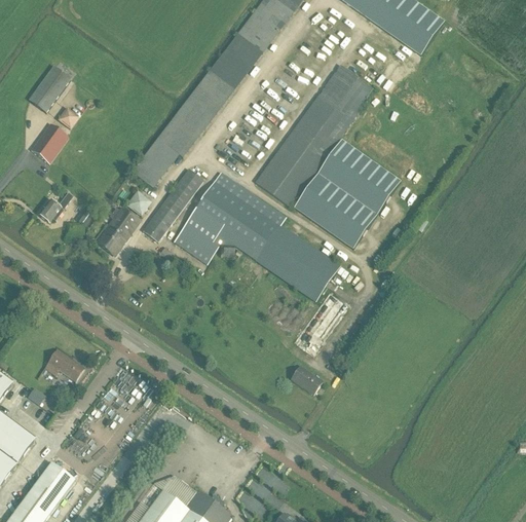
[(264,0),(134,168),(155,184),(179,154),(184,157),(307,0),(264,0)]
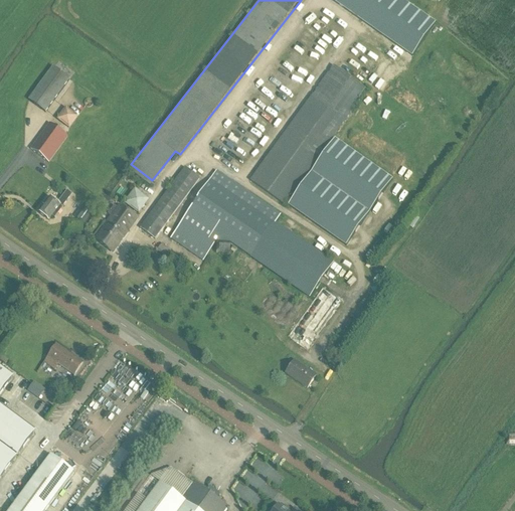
[(380,0),(425,32),(437,17),(411,0),(380,0)]
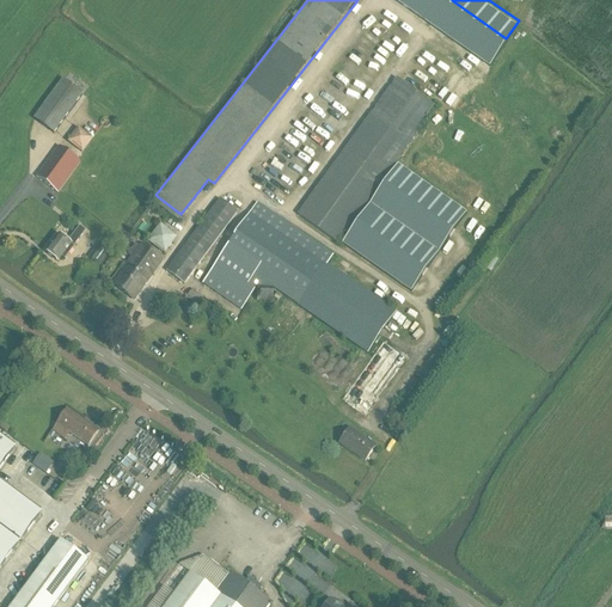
[(438,103),(397,74),(297,210),(336,240),(438,103)]
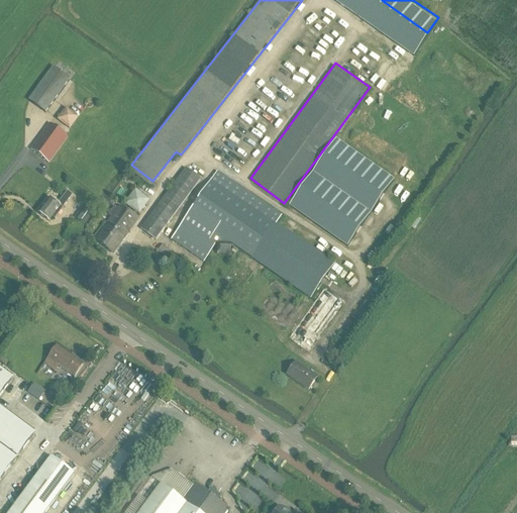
[(45,109),(70,77),(53,65),(29,97),(45,109)]
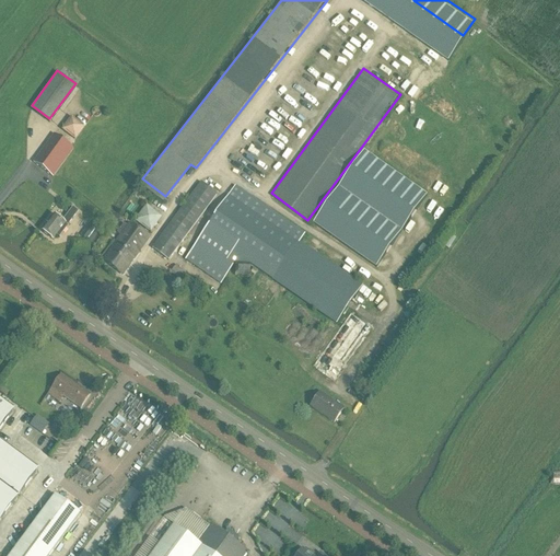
[(74,136),(84,123),(71,114),(62,126),(74,136)]
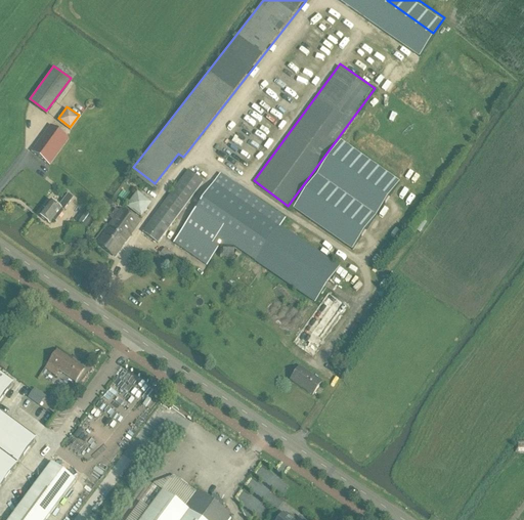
[(49,162),(69,135),(50,122),(31,148),(49,162)]
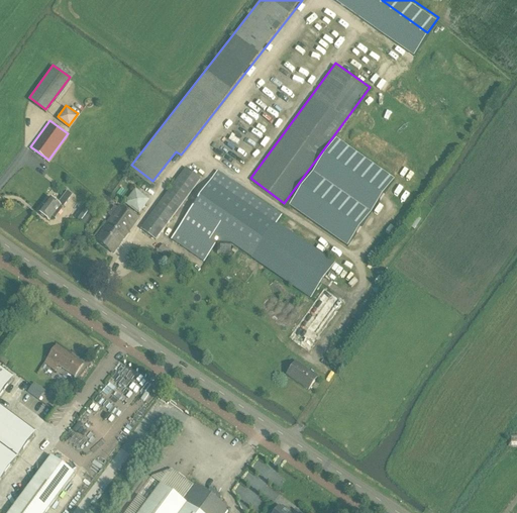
[(289,203),(346,243),(394,177),(336,136),(289,203)]
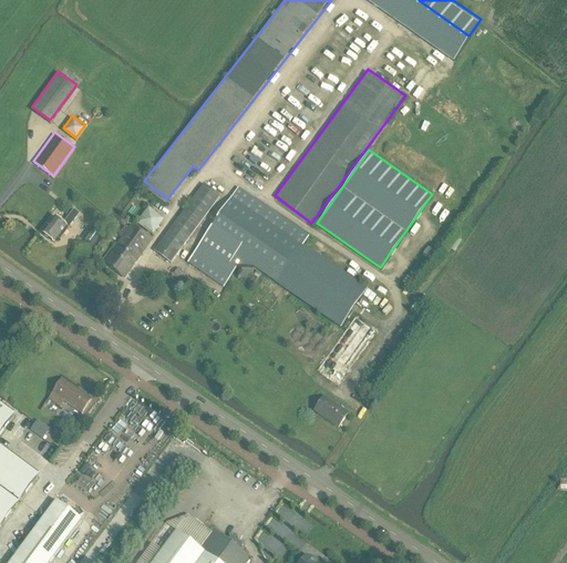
[(171,258),(219,193),(203,181),(155,246),(154,246),(154,247),(171,259),(172,258),(171,258)]
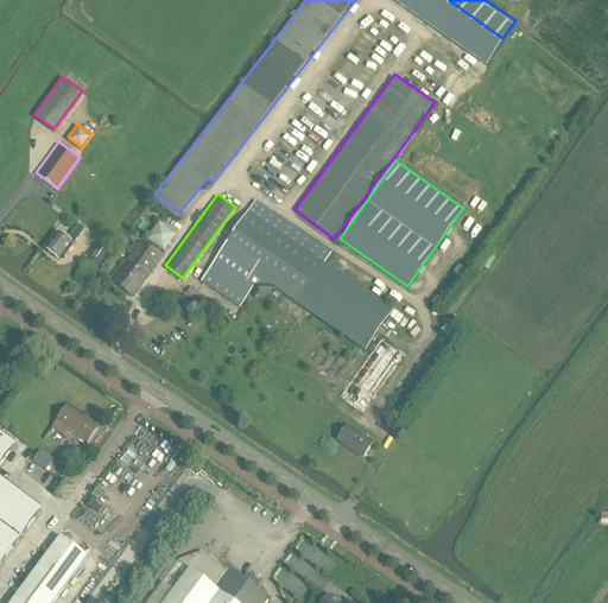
[(255,197),(200,277),(240,305),(255,281),(255,294),(271,296),(272,283),(298,303),(327,264),(323,261),(330,251),(255,197)]
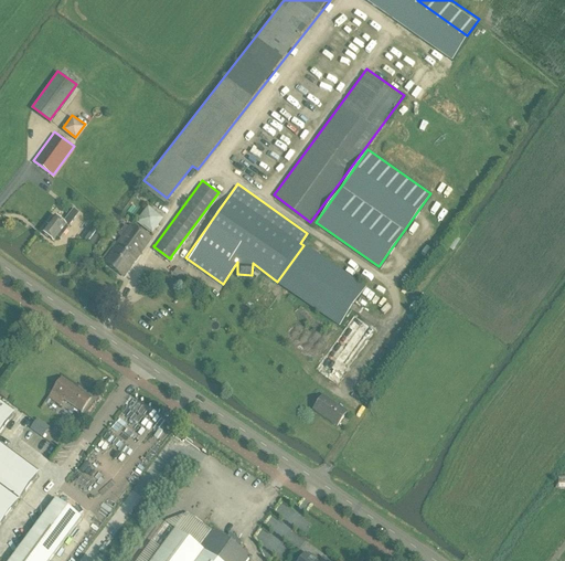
[(163,215),(148,203),(136,220),(151,231),(163,215)]
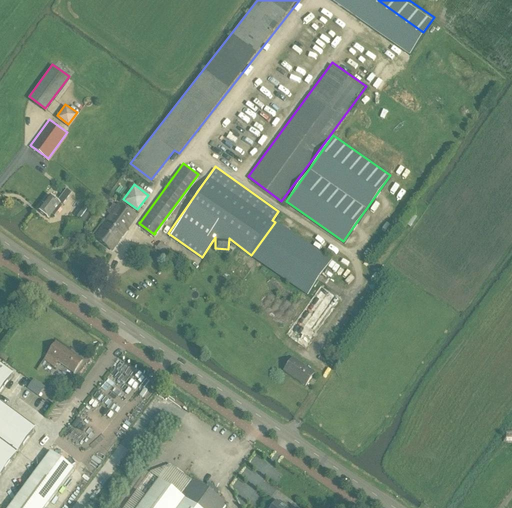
[(49,193),(38,208),(48,216),(51,212),(54,214),(62,203),(61,203),(71,190),(66,186),(57,198),(56,197),(55,198),(49,193)]
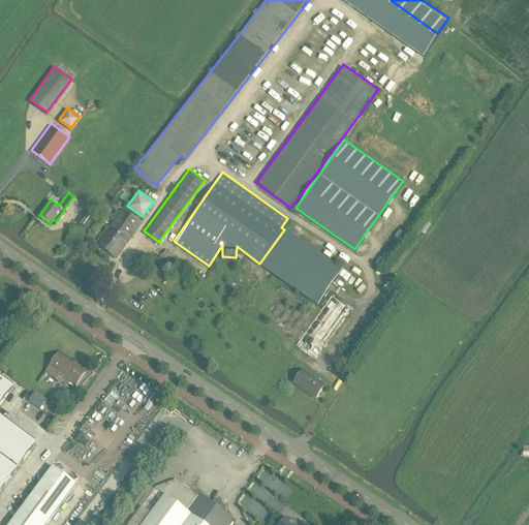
[(76,218),(83,222),(90,212),(85,208),(76,218)]
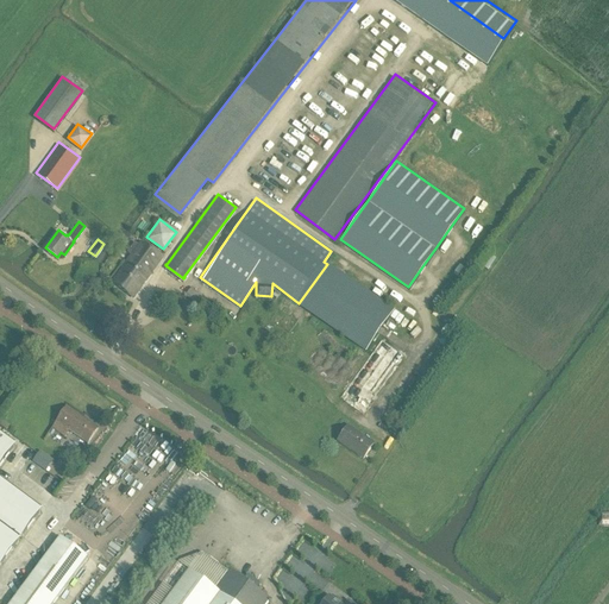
[(142,239),(112,278),(133,294),(163,256),(142,239)]
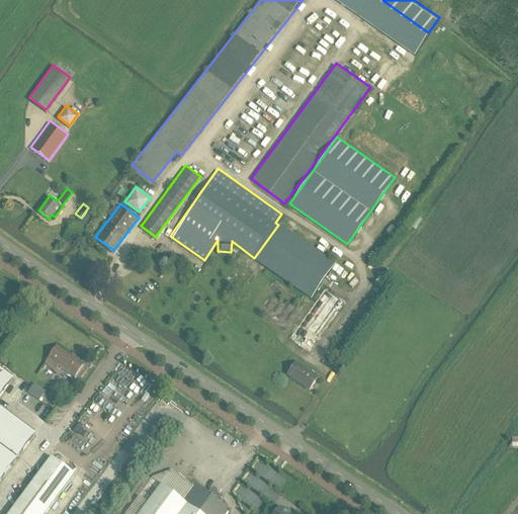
[(66,230),(79,231),(80,231),(80,219),(67,219),(66,230)]
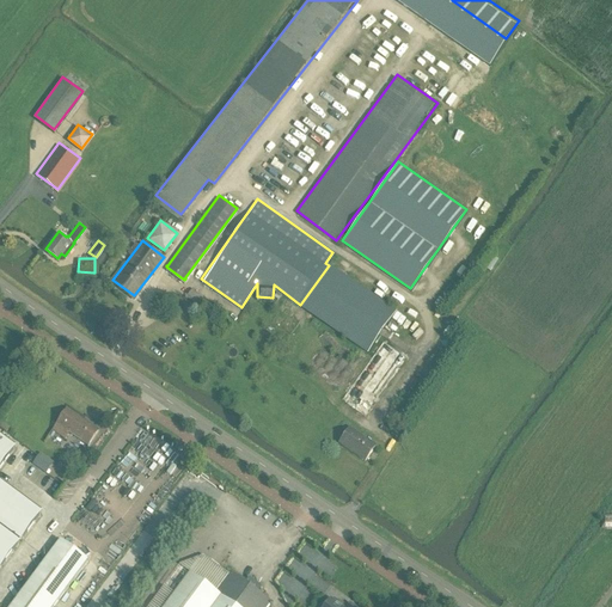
[(329,265),(300,305),(368,351),(396,312),(329,265)]
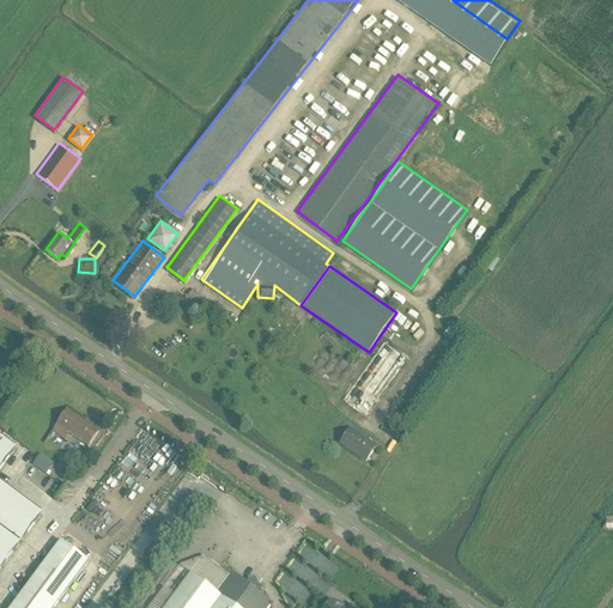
[(202,305),(208,298),(193,287),(187,295),(202,305)]
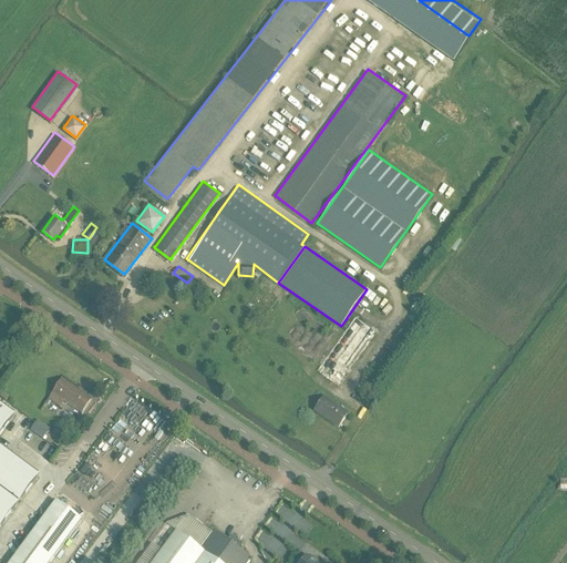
[(339,384),(377,328),(354,314),(317,368),(339,384)]
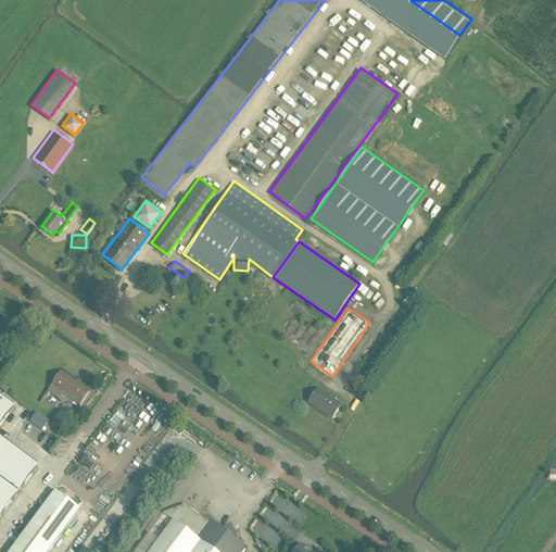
[(62,390),(79,402),(89,388),(61,368),(48,388),(59,396),(62,390)]
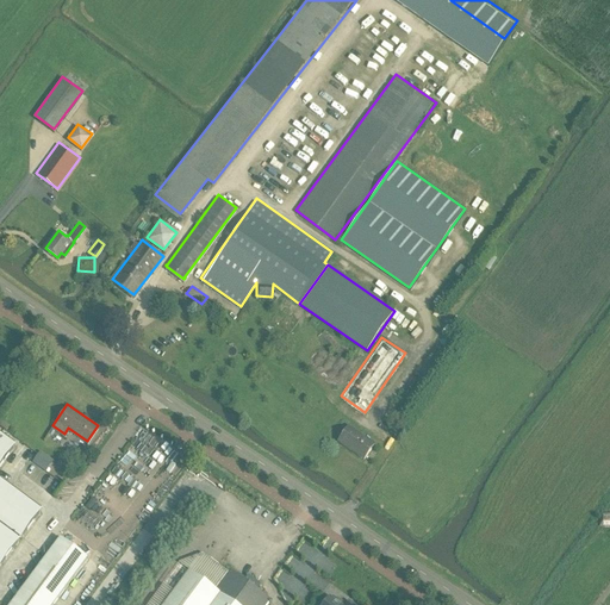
[(363,456),(374,442),(348,424),(338,438),(363,456)]
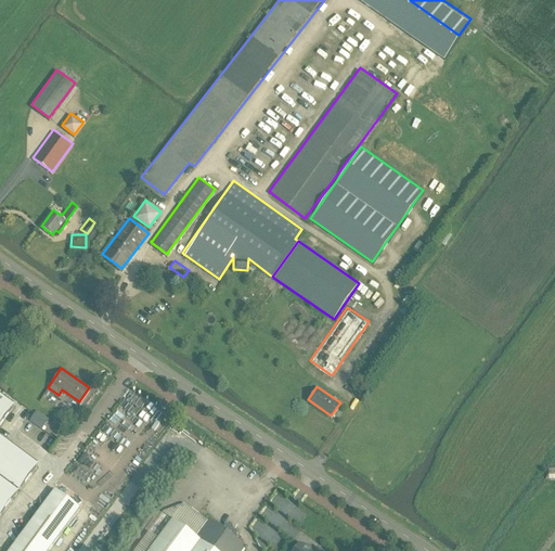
[(0,512),(16,490),(15,487),(20,486),(36,464),(36,460),(0,433),(0,421),(9,410),(10,411),(14,406),(12,405),(12,400),(0,392),(0,512)]
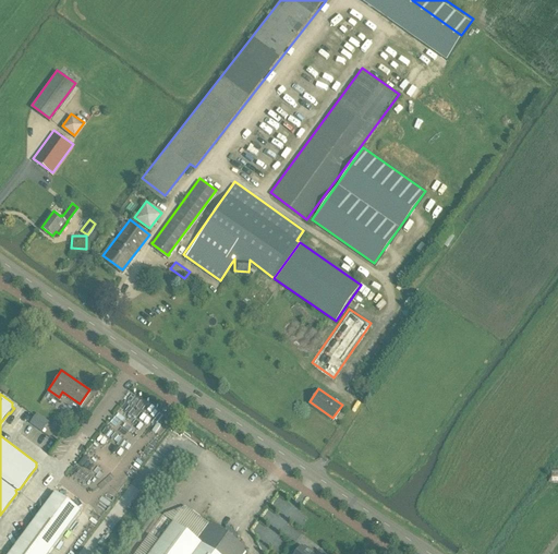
[(557,467),(552,468),(548,467),(547,479),(557,479),(557,467)]
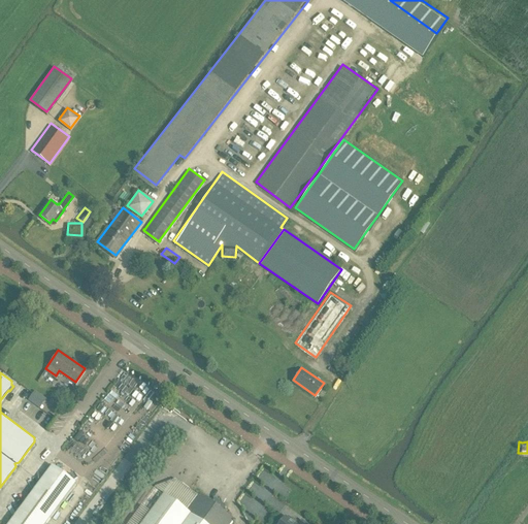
[(6,523),(43,523),(75,481),(52,464),(6,523)]
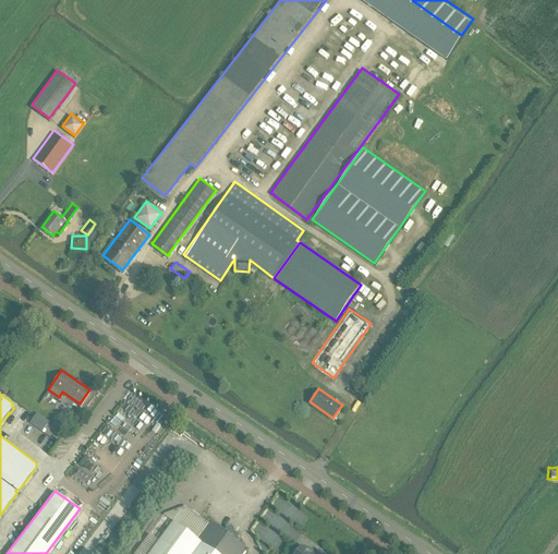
[(164,512),(164,513),(172,519),(196,537),(219,553),(241,553),(246,546),(233,537),(237,532),(226,525),(222,529),(209,519),(208,520),(185,504),(164,512)]
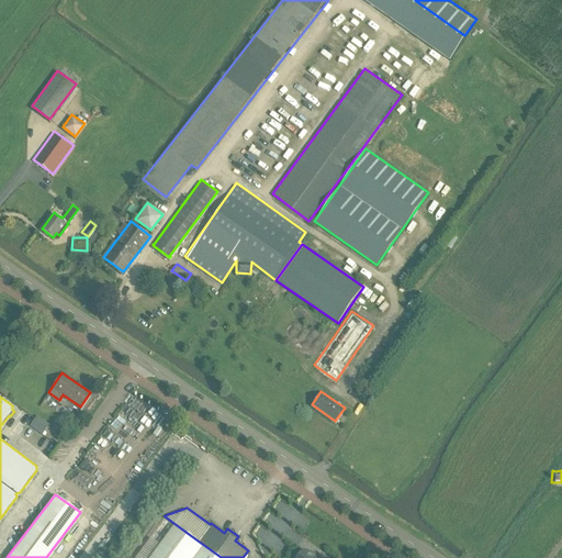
[(173,523),(147,557),(221,557),(198,540),(173,523)]
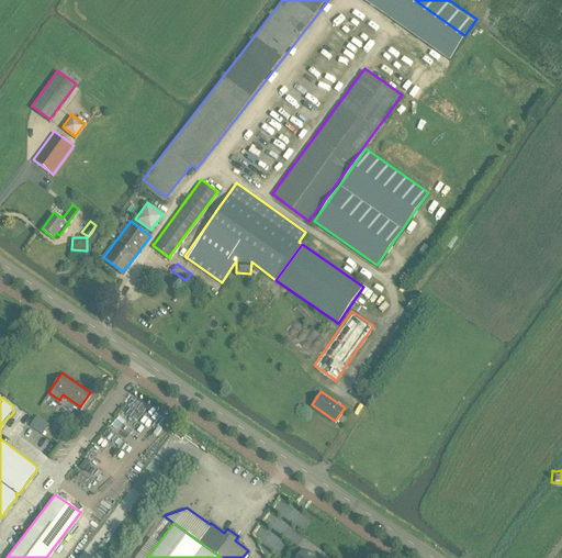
[(330,557),(321,550),(316,557),(303,547),(294,557),(330,557)]
